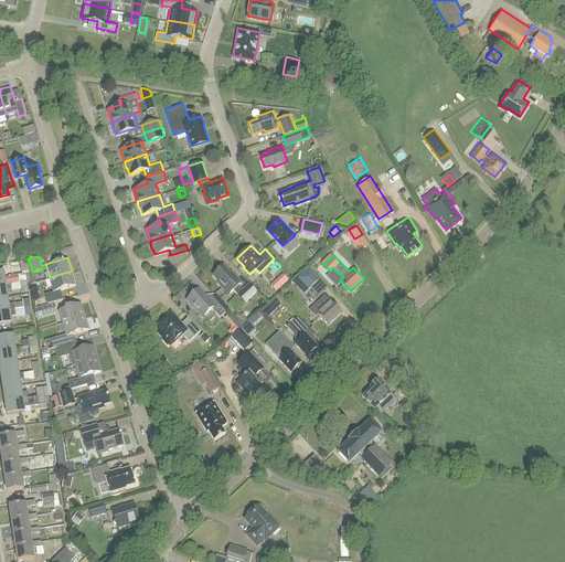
[(241,281),(236,275),(235,276),(224,264),(213,274),(220,281),(219,282),(228,293),(234,288),(245,300),(257,289),(249,282),(242,288),(238,284),(241,281)]
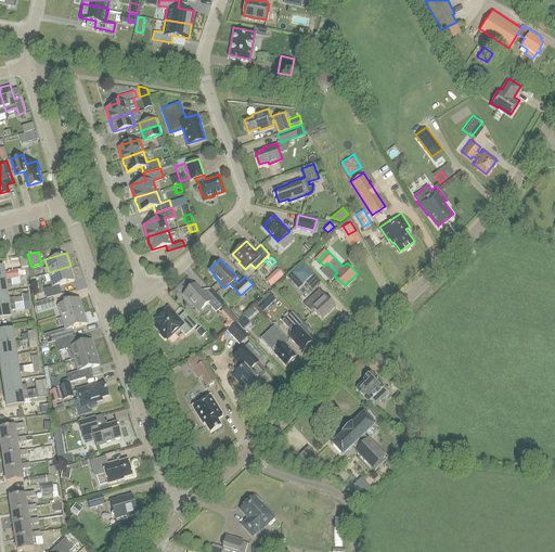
[(304,260),(293,271),(302,282),(313,272),(304,260)]
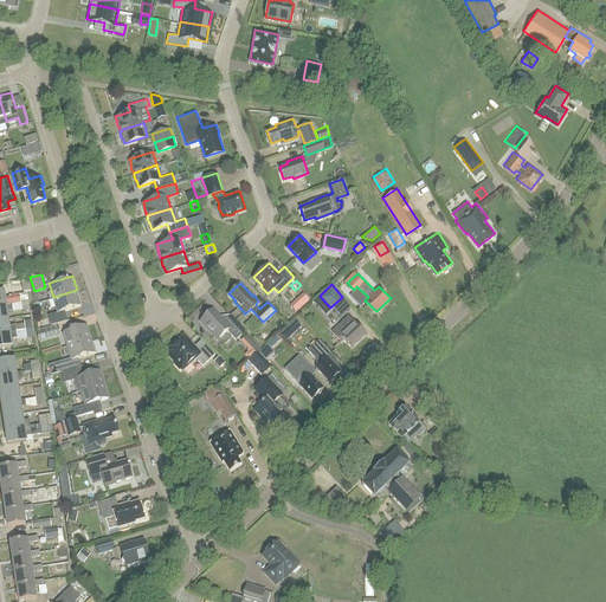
[(0,302),(6,302),(12,301),(21,299),(28,298),(27,291),(8,293),(8,295),(5,296),(4,287),(0,287),(0,302)]
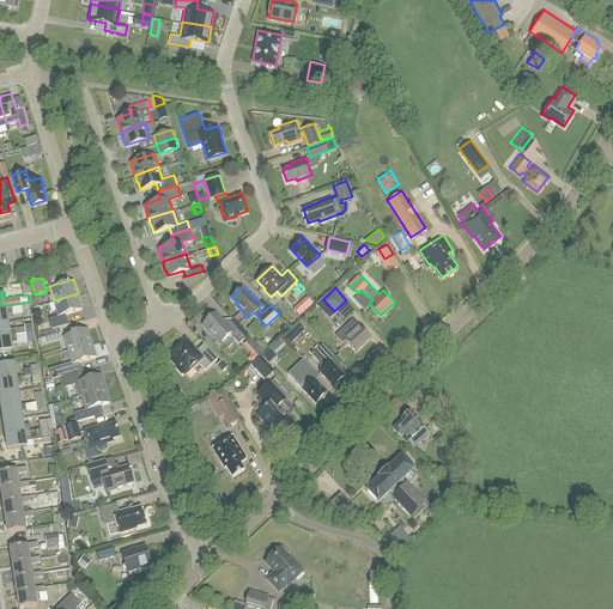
[(78,293),(54,300),(59,315),(49,317),(52,327),(68,322),(65,312),(82,308),(78,293)]
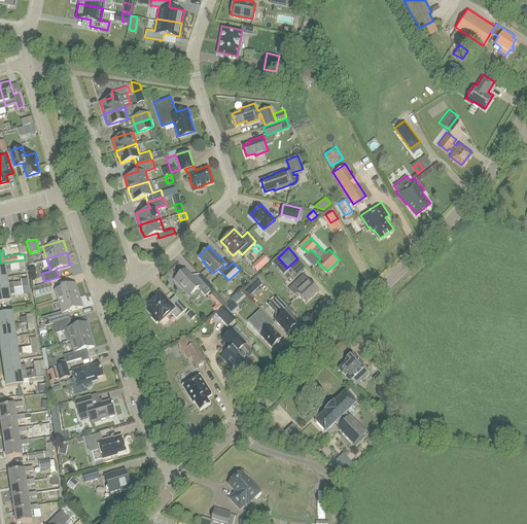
[(269,258),(264,253),(259,256),(265,263),(269,258)]
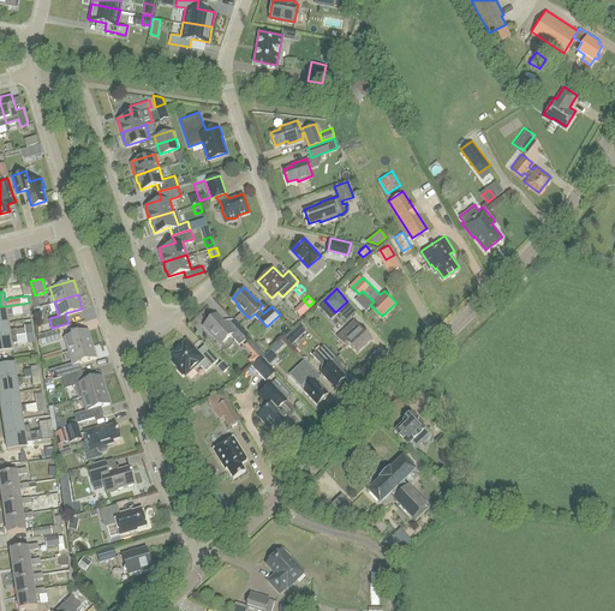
[(6,306),(0,306),(0,321),(9,321),(7,313),(13,313),(12,305),(6,306)]
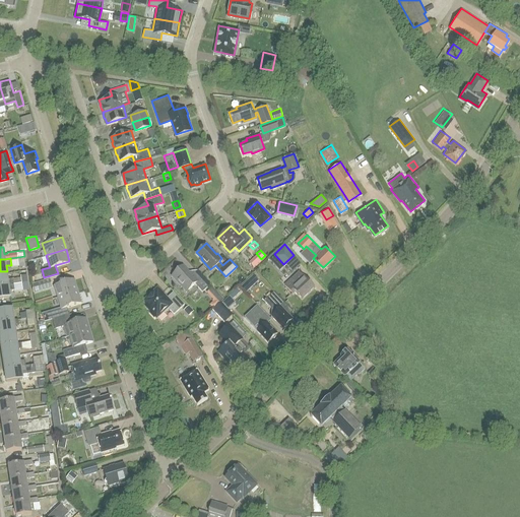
[(183,264),(172,274),(172,275),(173,274),(186,289),(186,291),(195,282),(202,291),(210,282),(201,272),(195,277),(183,265),(184,264),(183,264)]
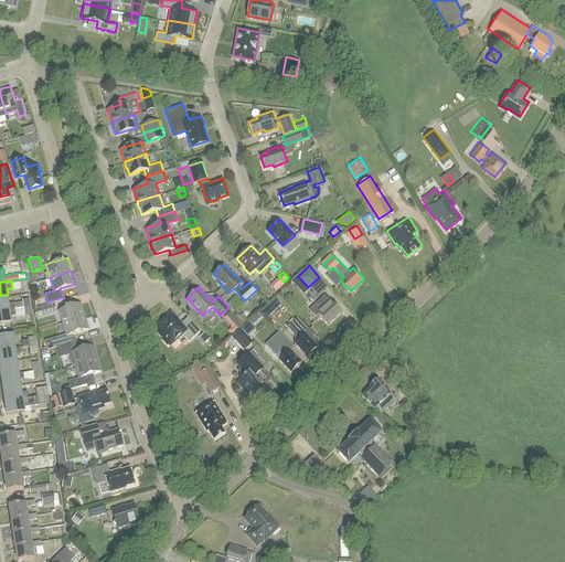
[(40,303),(46,300),(44,293),(38,295),(40,303)]
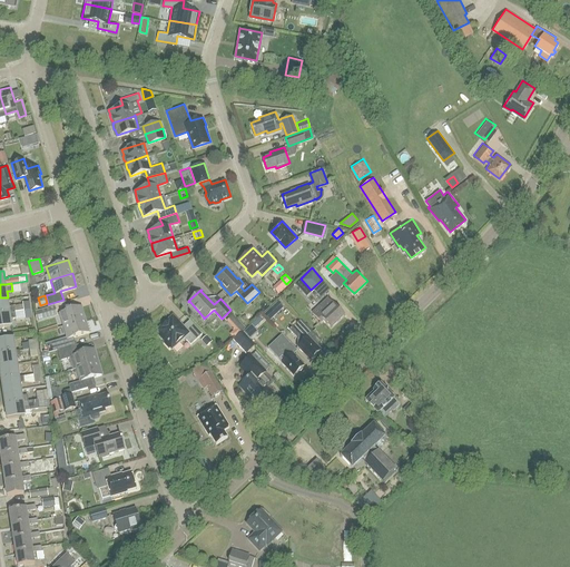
[(264,310),(271,318),(284,304),(277,296),(264,310)]
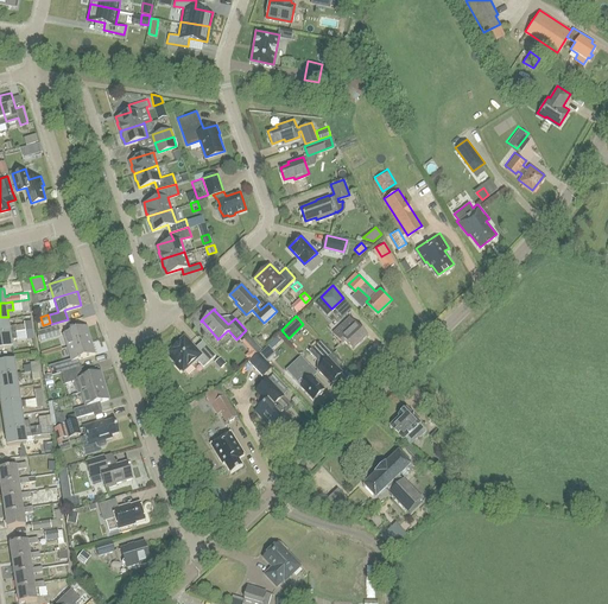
[(353,347),(367,334),(356,323),(349,316),(333,330),(342,341),(346,338),(353,347)]
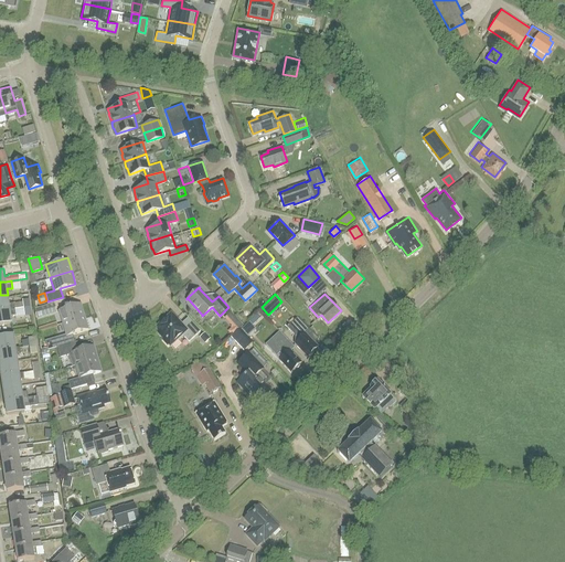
[(0,295),(0,308),(9,307),(14,306),(13,300),(9,301),(8,295),(0,295)]
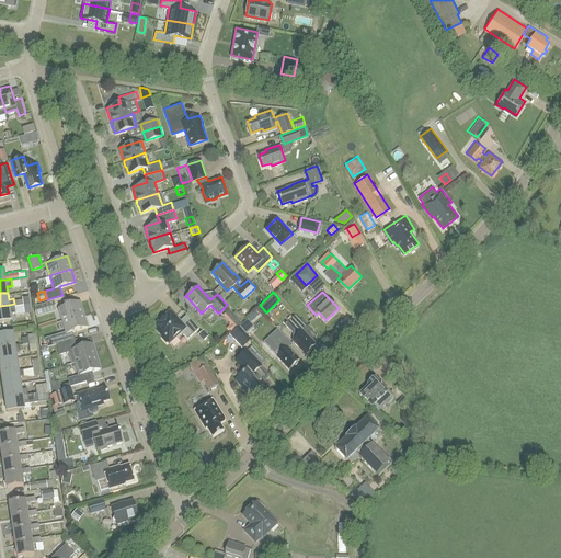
[(54,299),(38,304),(41,311),(56,307),(54,299)]
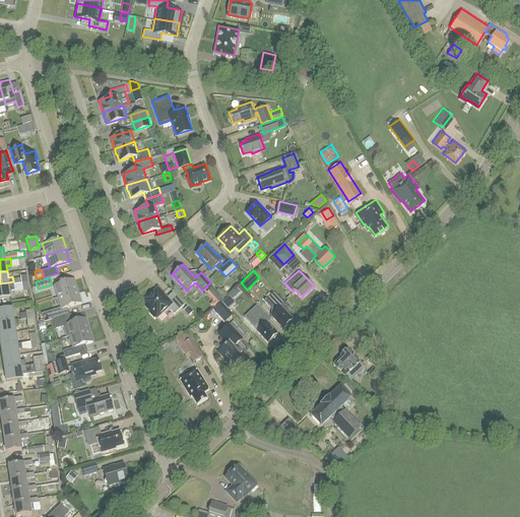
[(58,296),(78,289),(74,277),(54,283),(58,296)]
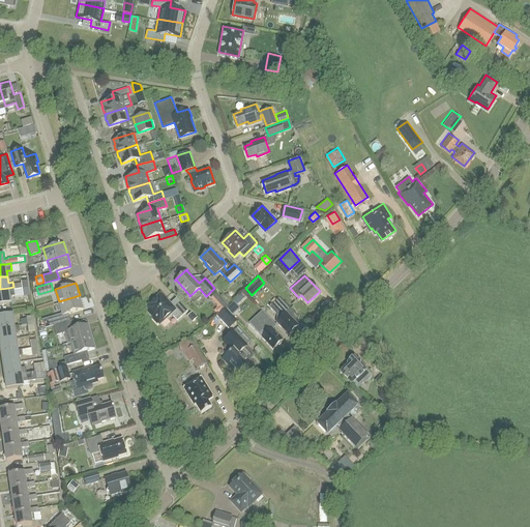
[(13,287),(8,288),(0,289),(0,301),(10,300),(9,294),(15,294),(13,287)]
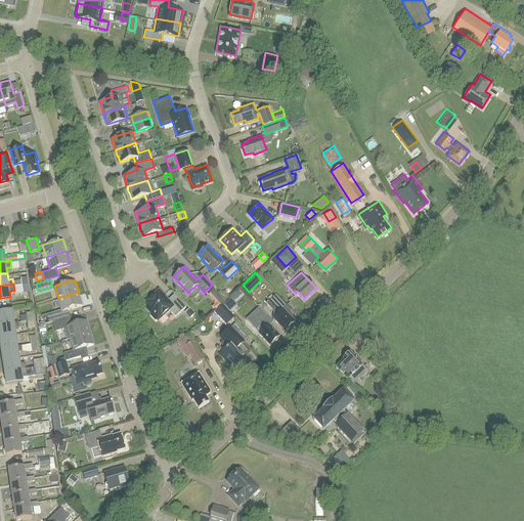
[(165,296),(159,290),(143,303),(151,312),(150,313),(156,318),(157,317),(158,318),(169,308),(175,314),(185,305),(174,293),(167,300),(164,296),(165,296)]
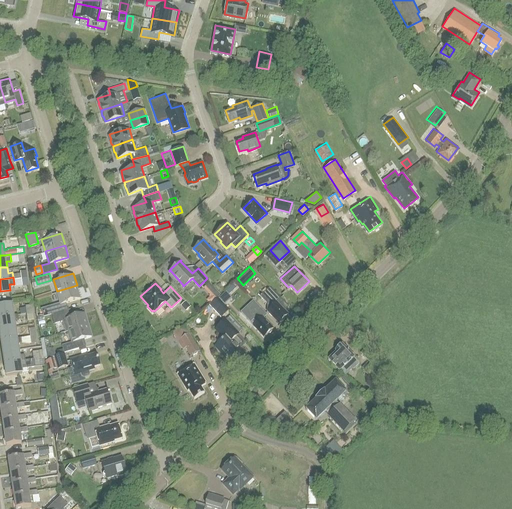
[(77,285),(57,291),(60,301),(41,307),(44,316),(52,313),(68,308),(66,301),(80,297),(77,285)]
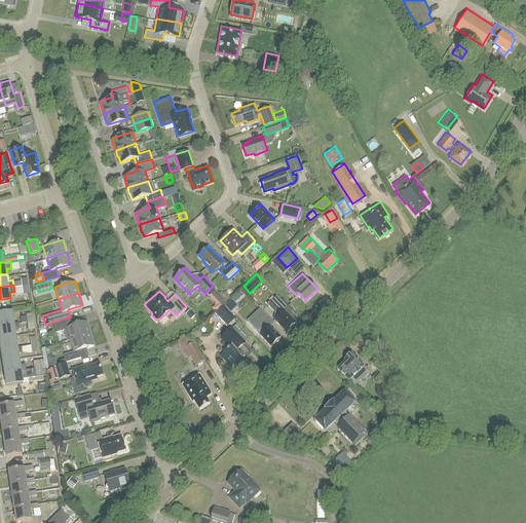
[(296,321),(285,308),(289,305),(276,293),(267,302),(274,309),(273,318),(286,331),(288,329),(290,329),(292,327),(292,325),(296,321)]
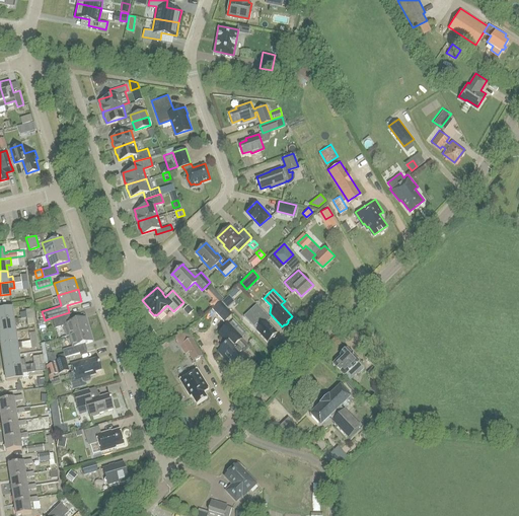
[(229,293),(222,300),(226,304),(233,298),(232,296),(229,293)]
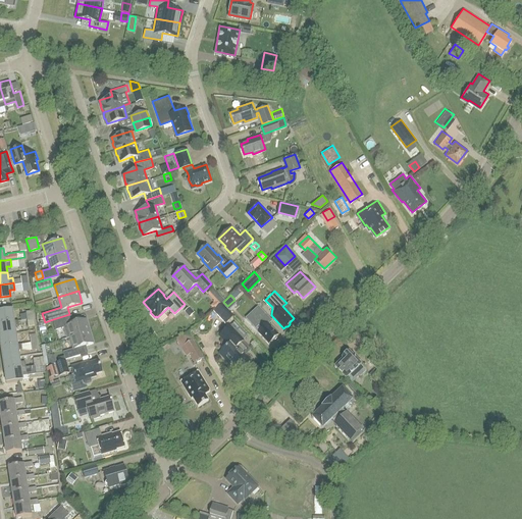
[(278,332),(268,322),(266,321),(260,316),(265,311),(258,304),(245,316),(258,329),(259,330),(259,331),(261,333),(262,333),(268,340),(269,342),(271,339),(273,338),(274,338),(277,335),(276,333),(278,332)]
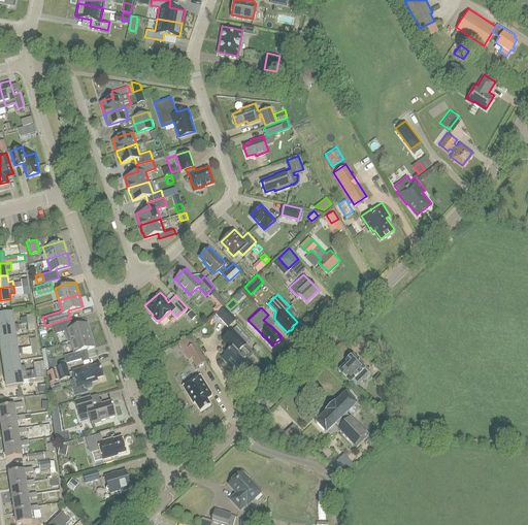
[(196,314),(191,308),(187,313),(192,318),(196,314)]
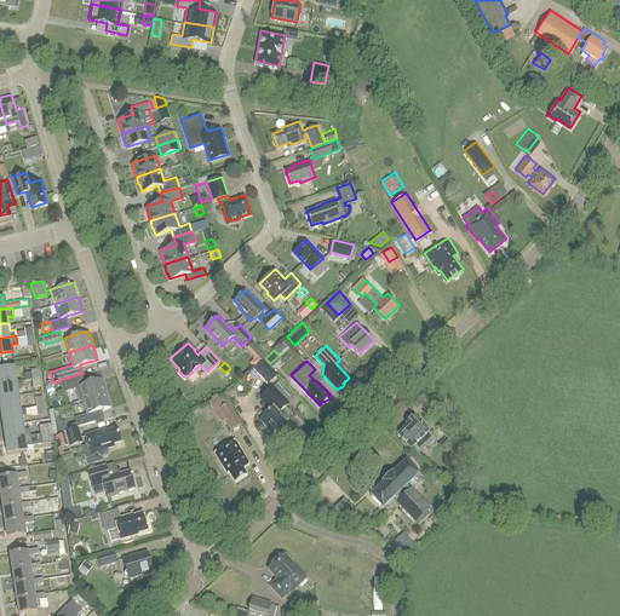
[(0,380),(3,380),(16,379),(13,364),(0,366),(0,380)]
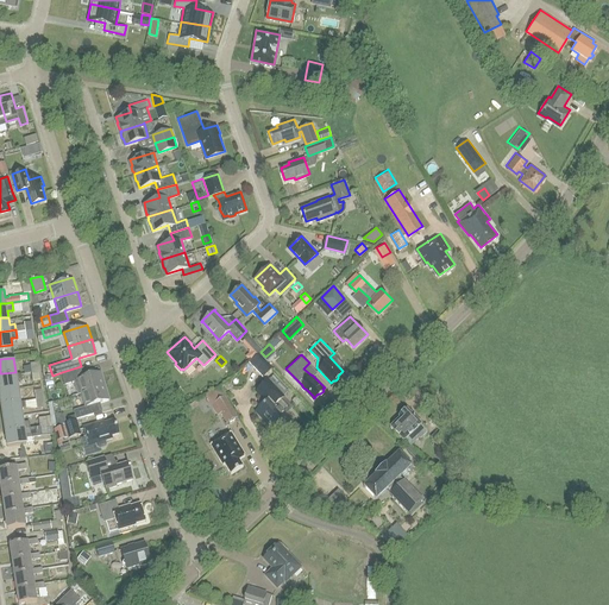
[(81,391),(105,384),(100,370),(83,376),(81,366),(62,372),(64,383),(74,379),(77,392),(81,391)]
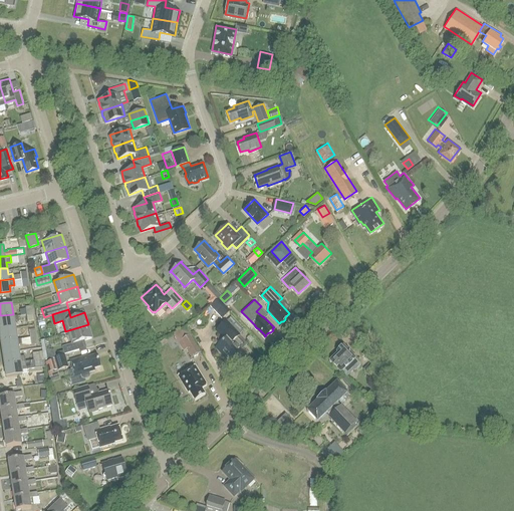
[(0,327),(2,327),(15,325),(13,314),(2,315),(0,315),(0,327)]
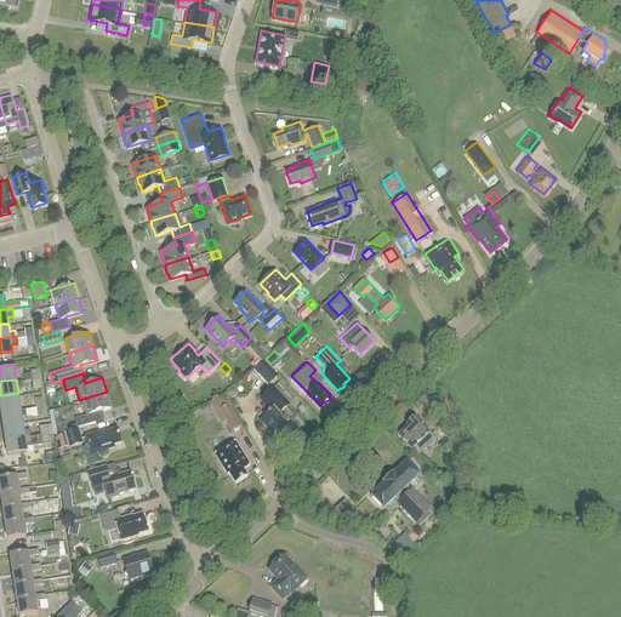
[(283,396),(273,386),(261,396),(272,407),(261,417),(273,430),(274,429),(284,440),(296,428),(289,420),(295,413),(286,405),(289,403),(288,401),(283,396)]
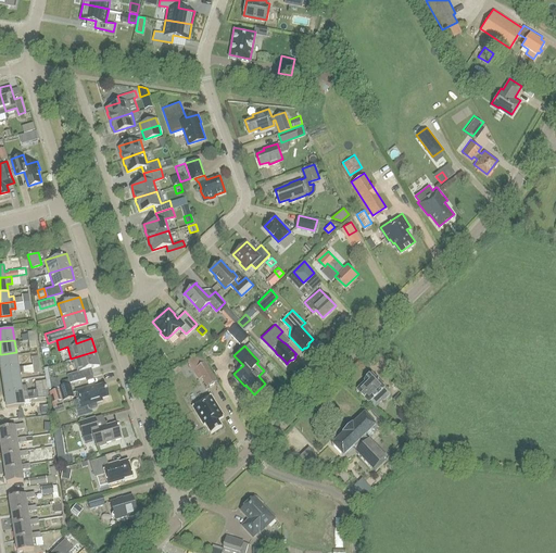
[(258,350),(253,355),(257,360),(263,354),(258,350)]
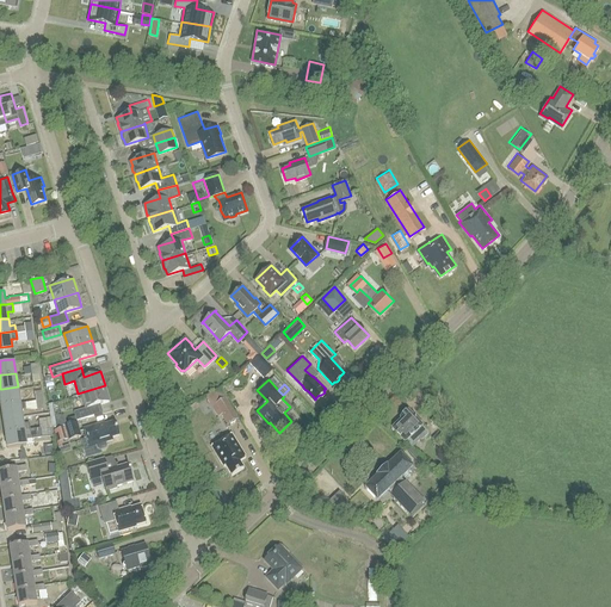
[(105,385),(81,392),(86,406),(74,409),(76,419),(94,413),(92,404),(109,400),(105,385)]
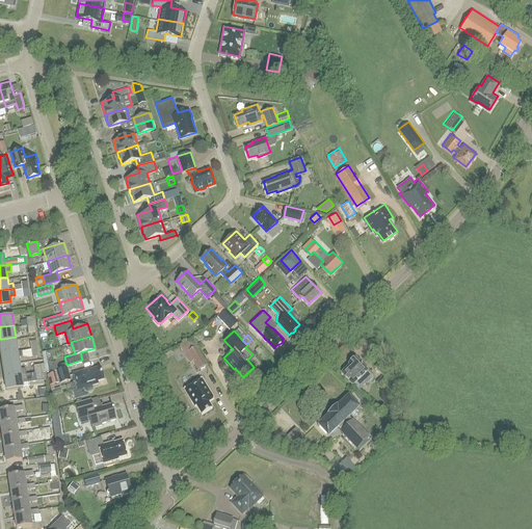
[(0,341),(2,351),(18,348),(16,337),(2,339),(0,339),(0,341)]
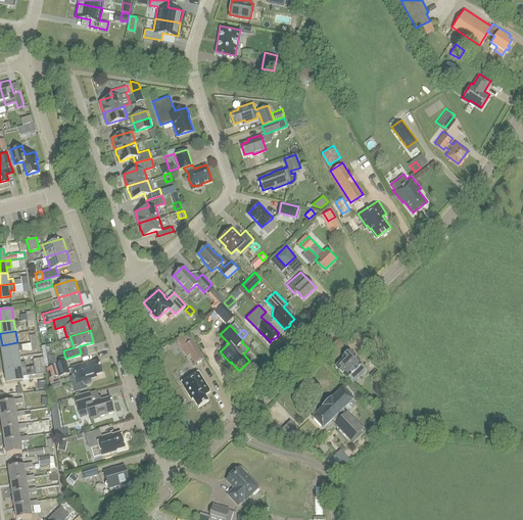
[(195,362),(203,357),(193,339),(184,344),(195,362)]
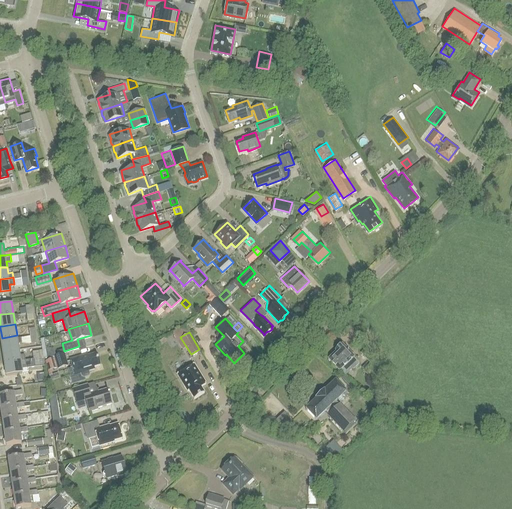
[(17,335),(2,338),(3,349),(18,347),(17,335)]
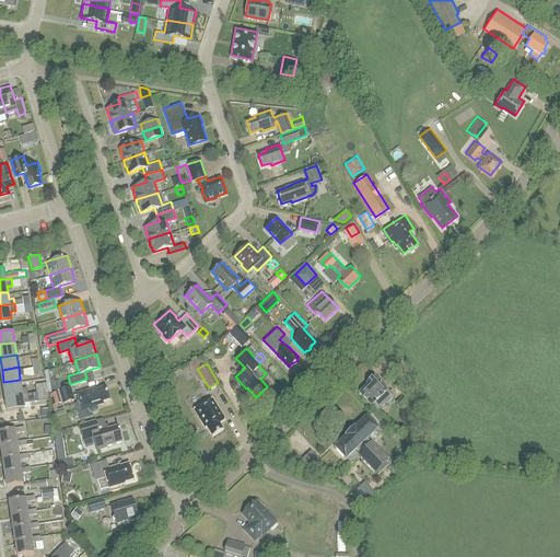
[(374,374),(366,382),(368,382),(359,391),(370,403),(371,402),(377,408),(385,401),(386,402),(393,396),(386,390),(387,389),(374,374)]
